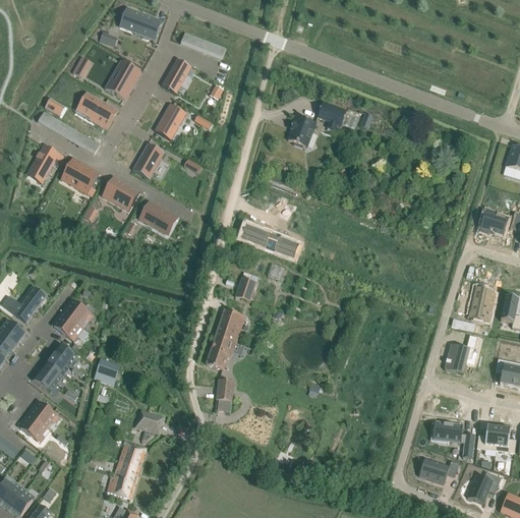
[(126,6),(123,14),(130,16),(126,27),(133,31),(133,33),(154,41),(159,30),(151,26),(154,17),(126,6)]
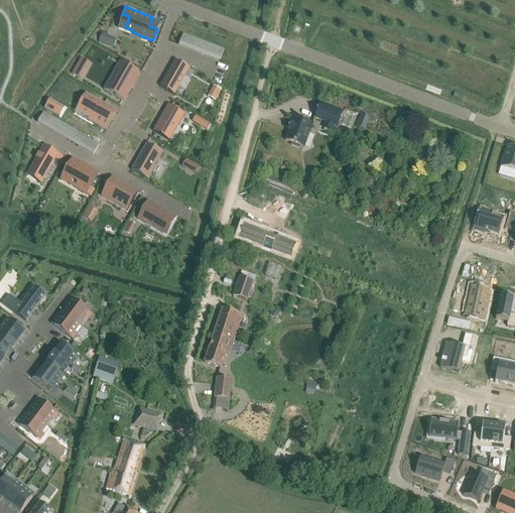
[(101,31),(98,40),(112,45),(115,37),(101,31)]
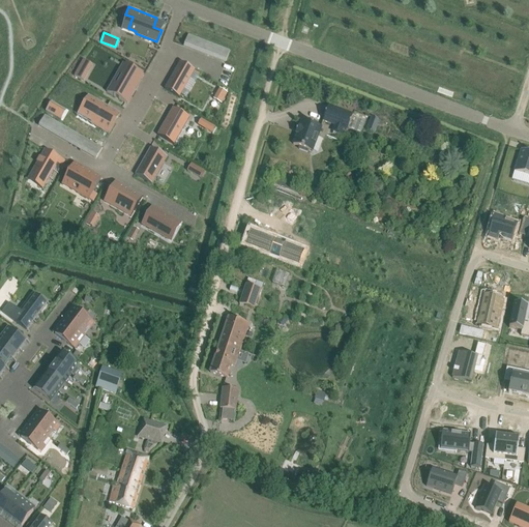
[(83,57),(74,74),(82,79),(87,69),(80,64),(83,58),(83,57)]
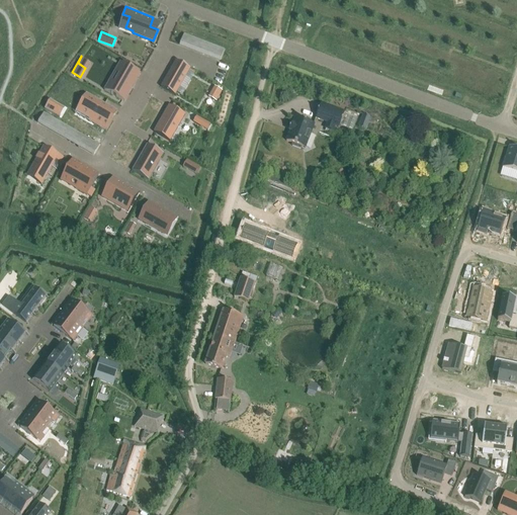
[(119,59),(103,87),(123,99),(140,71),(139,70),(138,71),(119,61),(120,60),(119,59)]
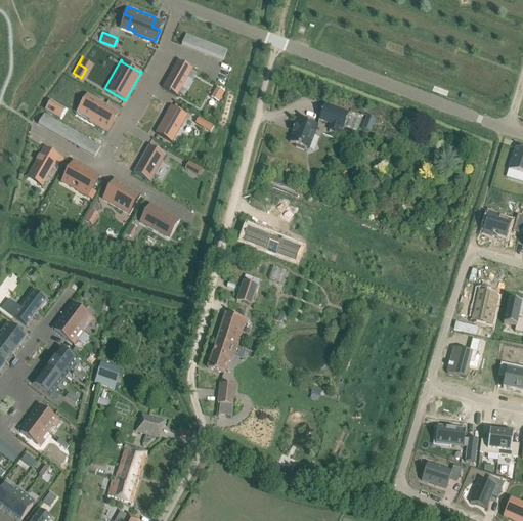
[(177,59),(162,85),(176,93),(191,68),(177,59)]
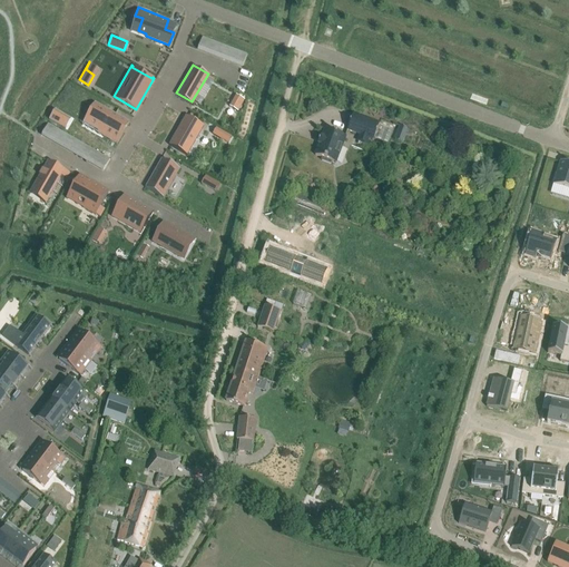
[(235,93),(228,104),(237,109),(244,97),(235,93)]
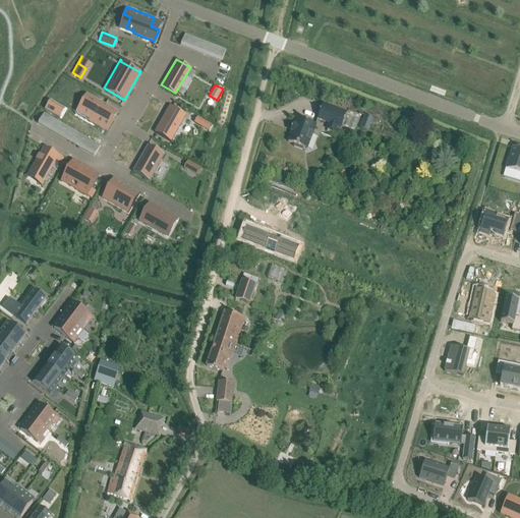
[(88,91),(81,101),(87,104),(82,112),(92,117),(90,119),(107,129),(119,109),(88,91)]
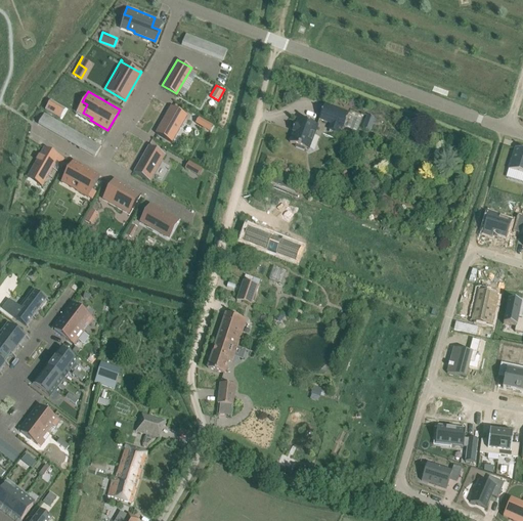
[(49,98),(44,107),(59,116),(60,115),(58,114),(61,109),(55,104),(56,102),(49,98)]
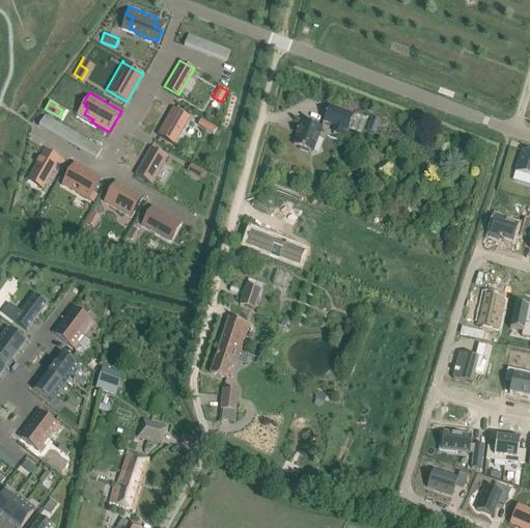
[(353,112),(329,103),(323,118),(346,128),(353,112)]
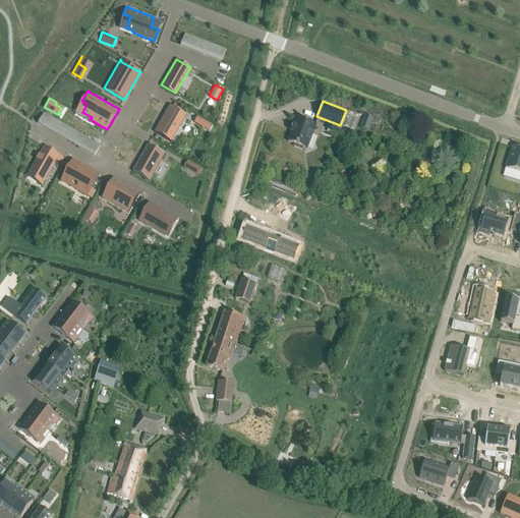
[(169,104),(154,130),(170,139),(185,113),(169,104)]
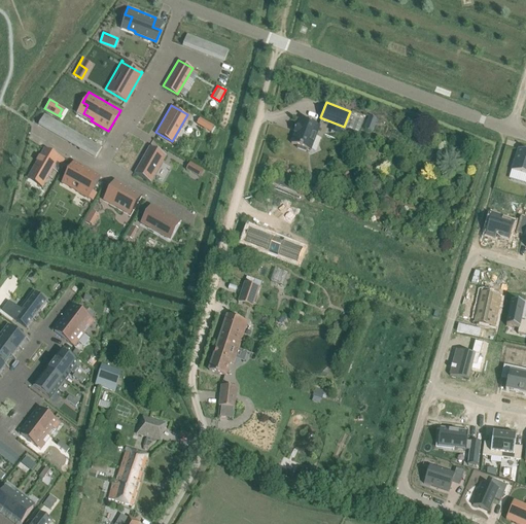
[(199,116),(196,121),(210,130),(213,125),(199,116)]
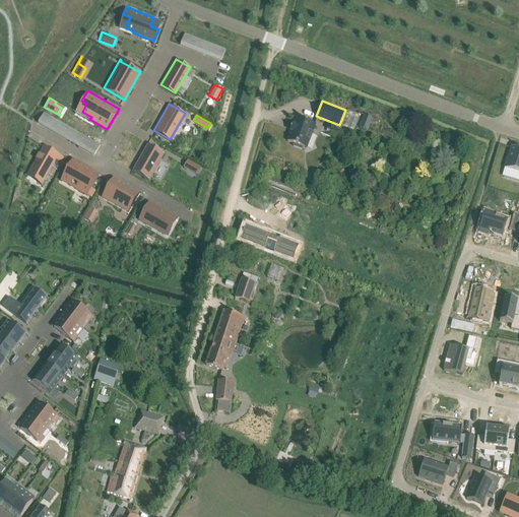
[(290,129),(286,139),(294,141),(293,144),(301,147),(302,144),(303,145),(305,141),(306,139),(306,138),(309,136),(315,122),(296,115),(293,122),(292,122),(289,129),(290,129)]
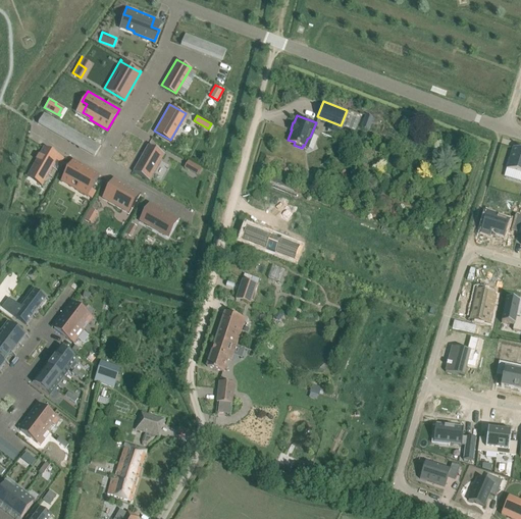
[(361,125),(366,128),(370,118),(364,116),(361,125)]
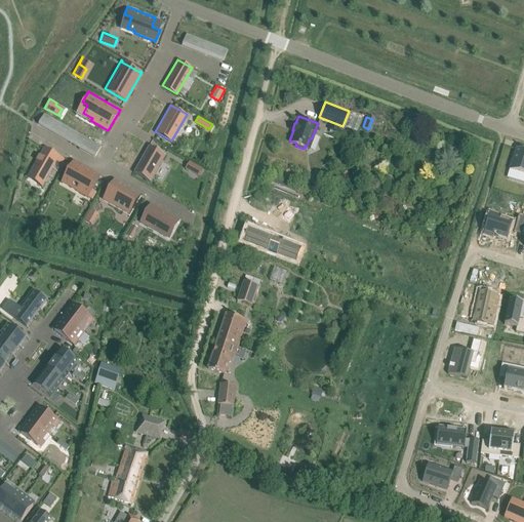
[(148,144),(132,170),(150,179),(149,178),(161,156),(162,157),(165,154),(148,144)]
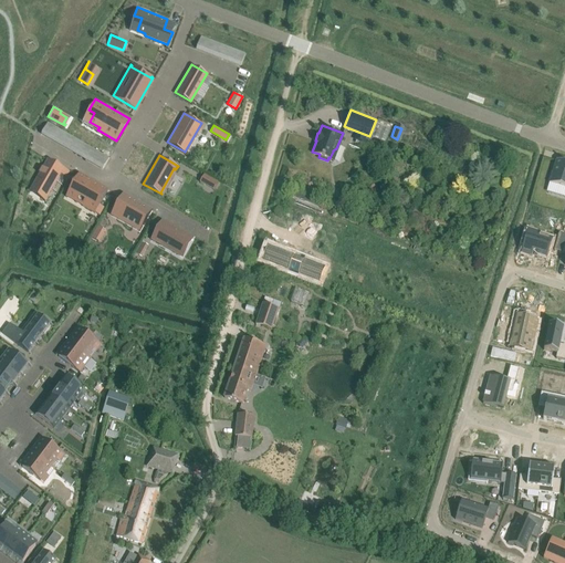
[(46,156),(30,186),(45,195),(43,198),(44,199),(60,171),(65,175),(69,169),(46,156)]
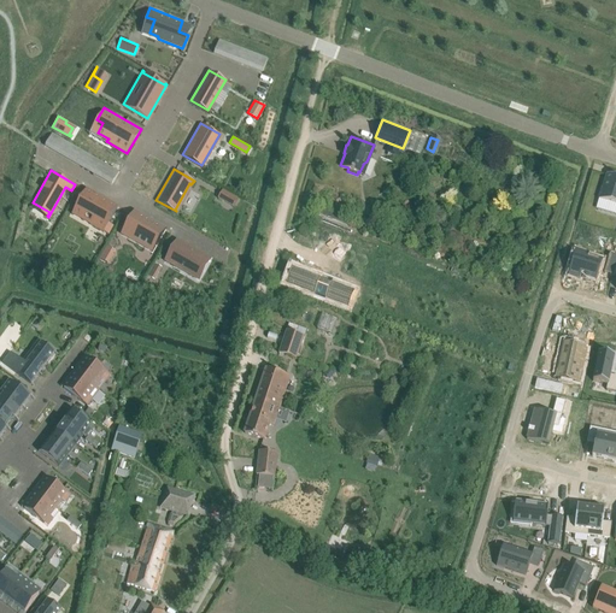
[(615,174),(605,171),(598,196),(615,201),(615,174)]
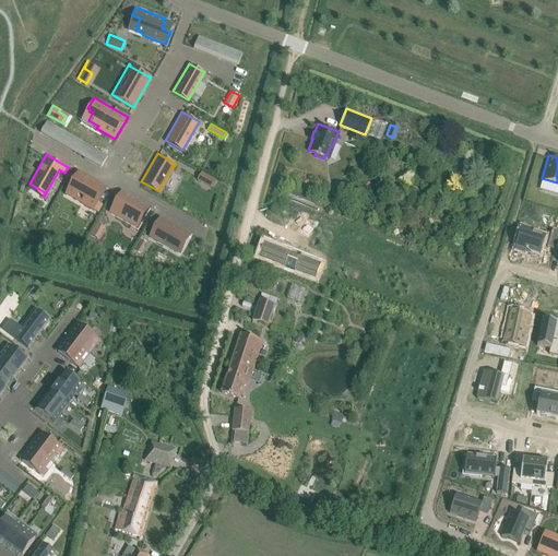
[(68,185),(66,190),(75,194),(81,199),(80,201),(93,208),(106,185),(103,184),(101,182),(93,178),(90,176),(83,172),(81,170),(78,168),(68,185)]
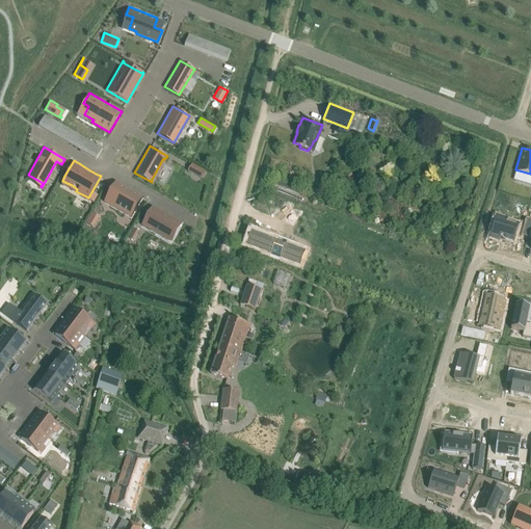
[(191,161),(187,168),(191,172),(195,164),(191,161)]
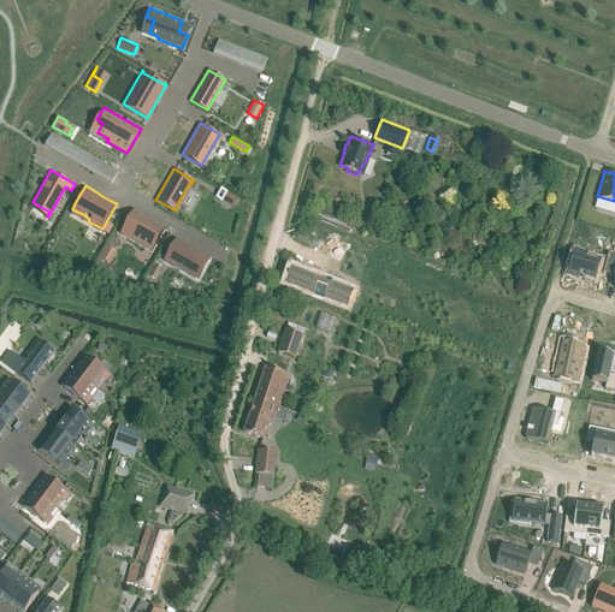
[(132,207),(119,231),(151,249),(164,225),(132,207)]
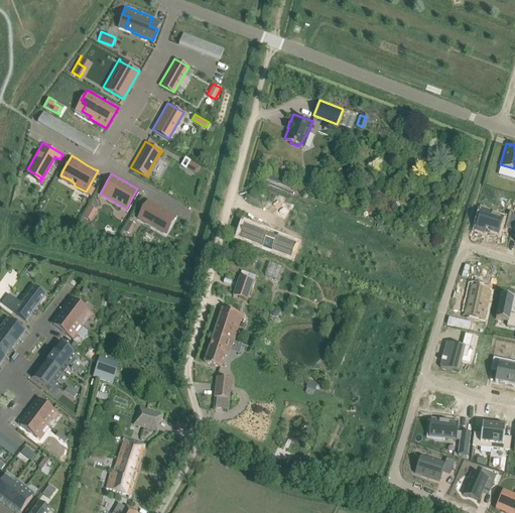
[(137,217),(138,217),(138,216),(164,230),(173,214),(176,216),(176,215),(147,198),(147,199),(137,217)]
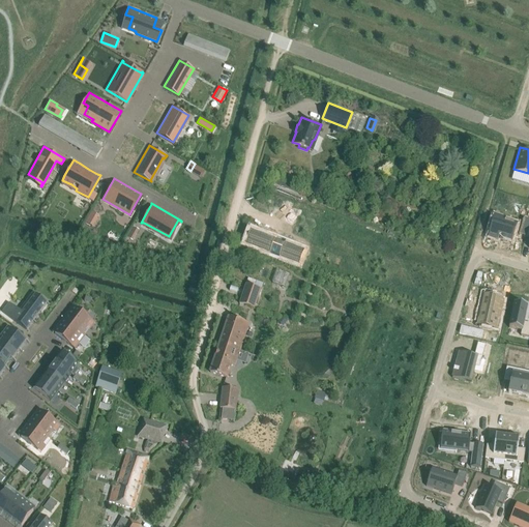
[(91,209),(85,221),(91,224),(97,213),(91,209)]
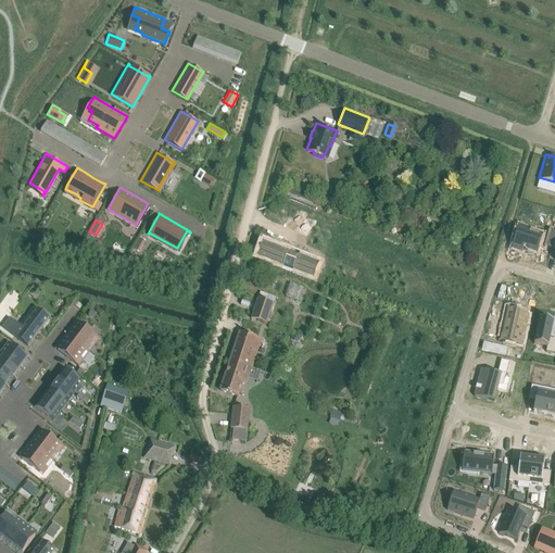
[(518,223),(511,246),(521,249),(522,243),(527,246),(526,248),(535,251),(541,233),(527,228),(528,226),(518,223)]
